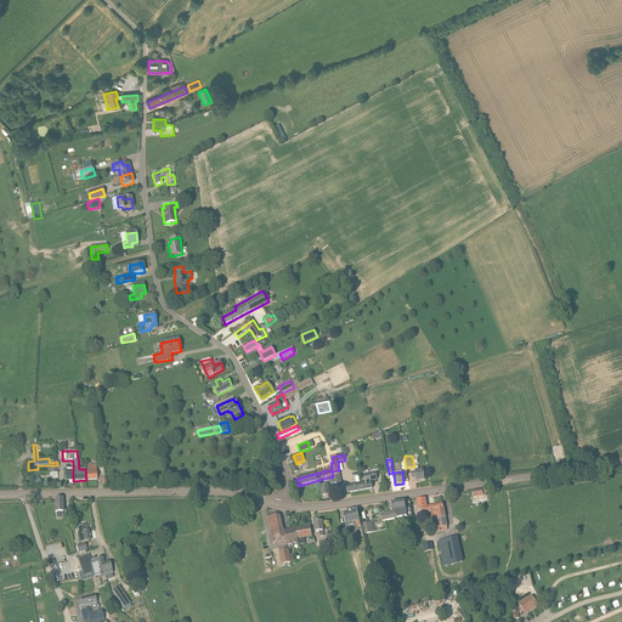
[(97,480),(96,474),(96,465),(85,465),(85,469),(86,480),(97,480)]
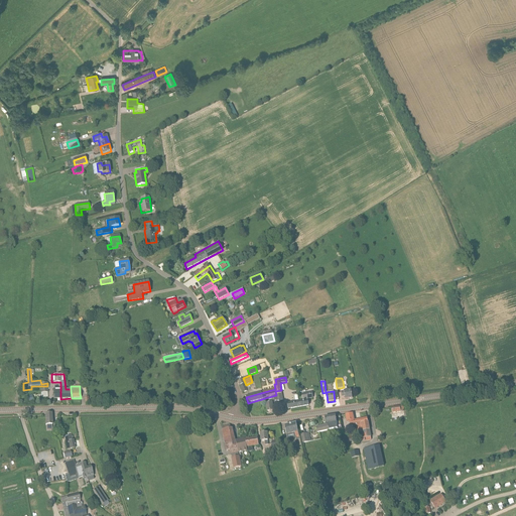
[(351,390),(347,391),(347,387),(344,387),(341,388),(342,396),(345,396),(345,399),(353,398),(351,390)]
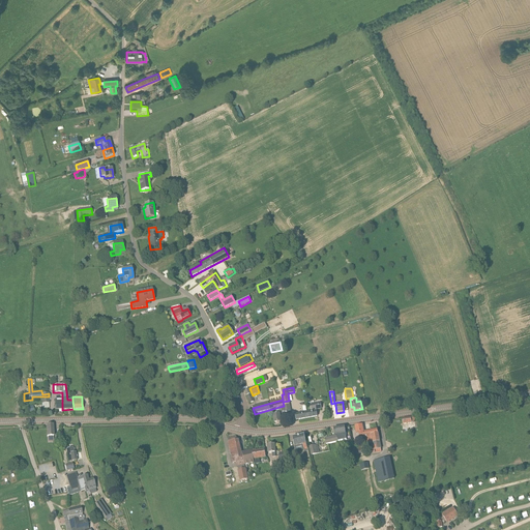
[(317,416),(316,410),(321,409),(320,403),(313,404),(310,405),(312,411),(314,411),(314,412),(307,413),(307,418),(317,416)]
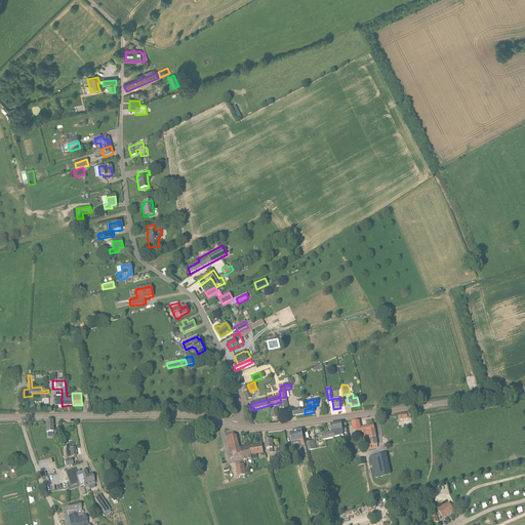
[(278,418),(278,413),(282,412),(281,409),(271,411),(272,419),(278,418)]
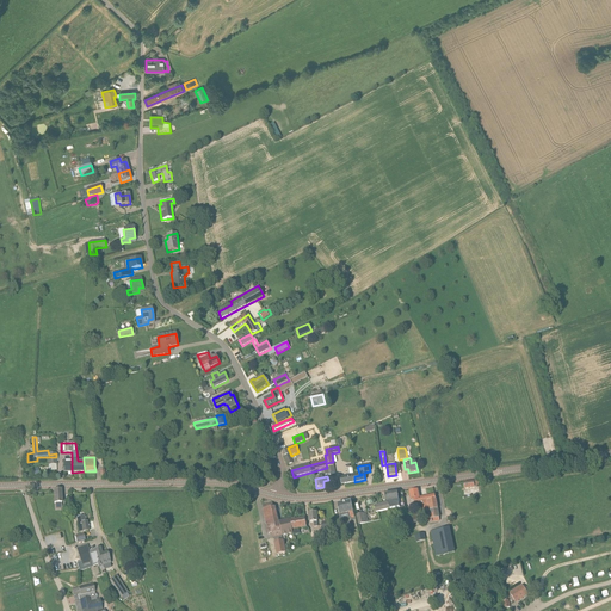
[(427,501),(436,500),(434,495),(419,499),(417,489),(409,492),(411,498),(412,501),(413,501),(414,506),(421,505),(427,504),(427,501)]
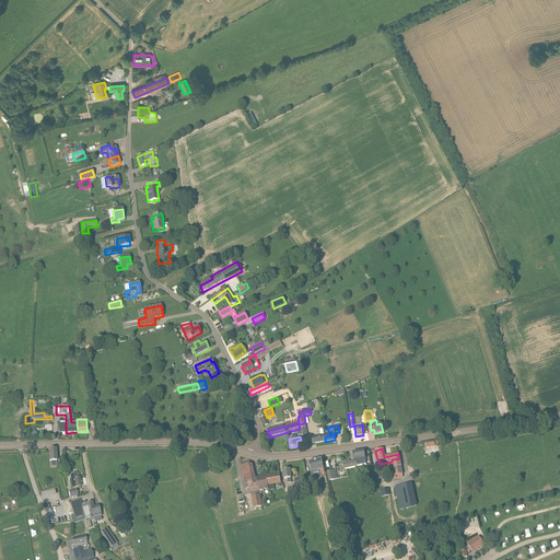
[(365,465),(364,457),(364,452),(353,453),(353,459),(354,462),(356,462),(356,463),(357,463),(357,466),(365,465)]
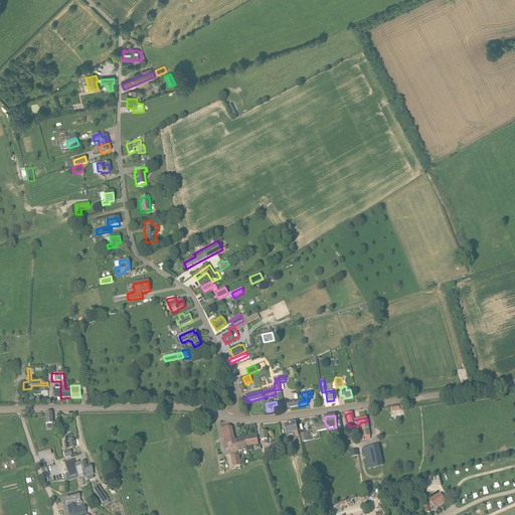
[(369,430),(367,422),(367,421),(360,422),(360,424),(355,425),(356,430),(357,430),(359,441),(364,441),(370,440),(370,437),(369,430)]
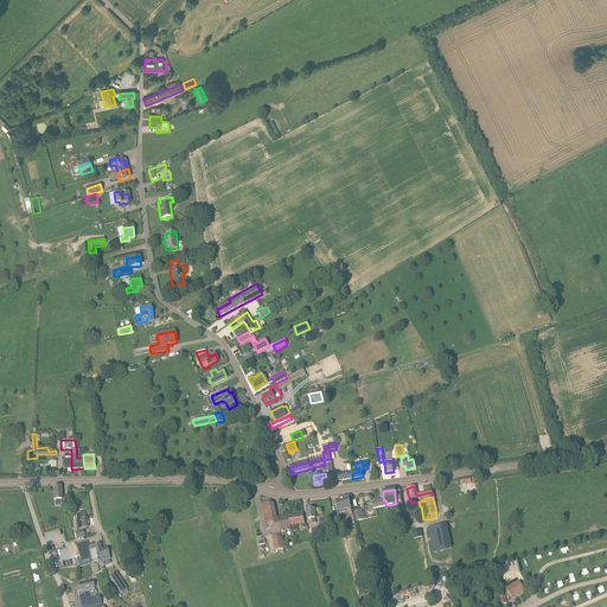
[(351,510),(350,504),(349,498),(334,502),(337,512),(338,517),(352,515),(351,513),(351,510)]
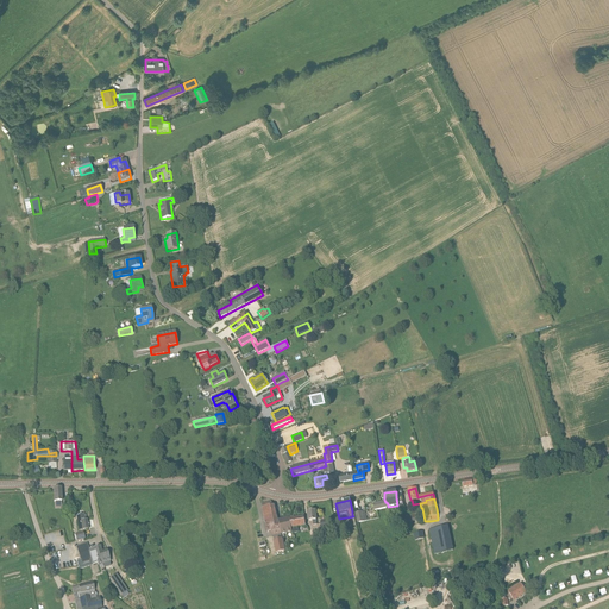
[(387,502),(385,502),(384,500),(385,503),(374,504),(375,510),(389,508),(388,507),(388,503),(387,503),(387,502)]
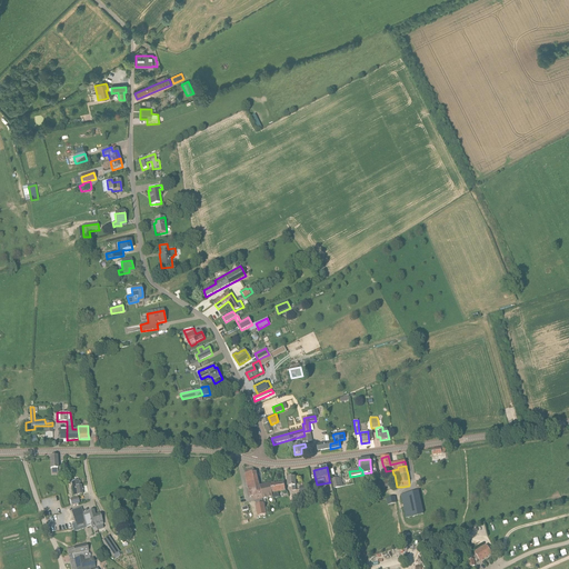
[(247,483),(258,481),(256,472),(255,473),(253,469),(245,471),(247,483)]
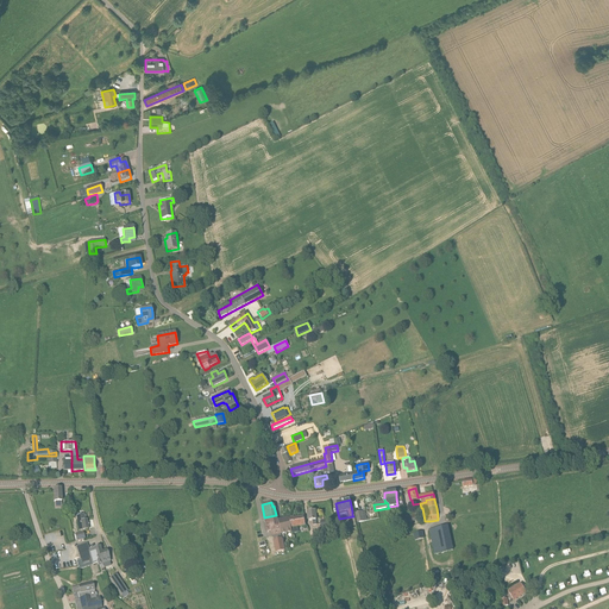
[(366,521),(365,512),(362,512),(355,513),(357,523),(366,521)]
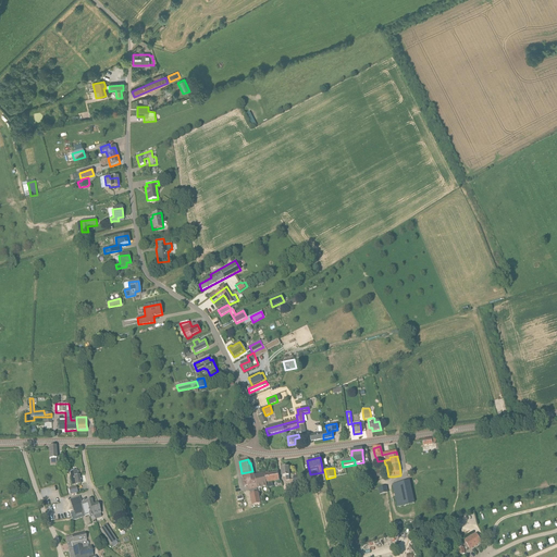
[(79,475),(77,475),(77,470),(70,471),(72,485),(81,484),(79,475)]
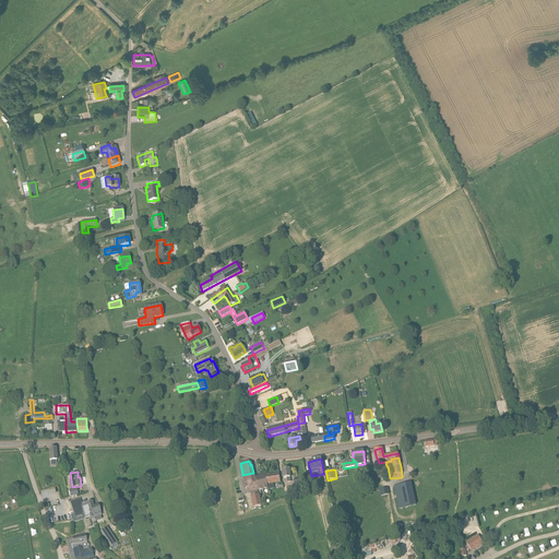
[(258,490),(256,479),(254,479),(253,473),(242,475),(246,489),(249,488),(250,492),(256,491),(258,490)]
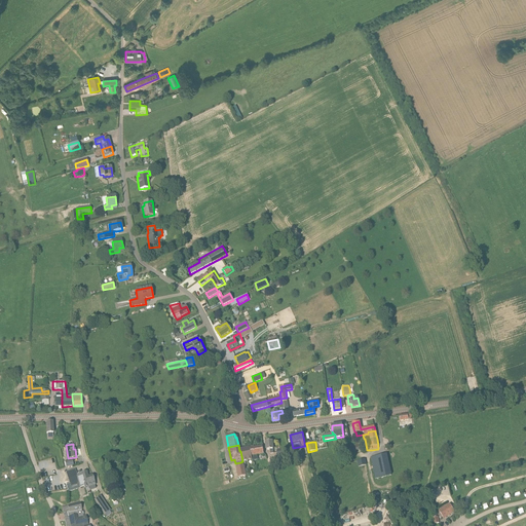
[(264,454),(263,452),(263,447),(254,449),(254,447),(250,448),(251,456),(264,454)]
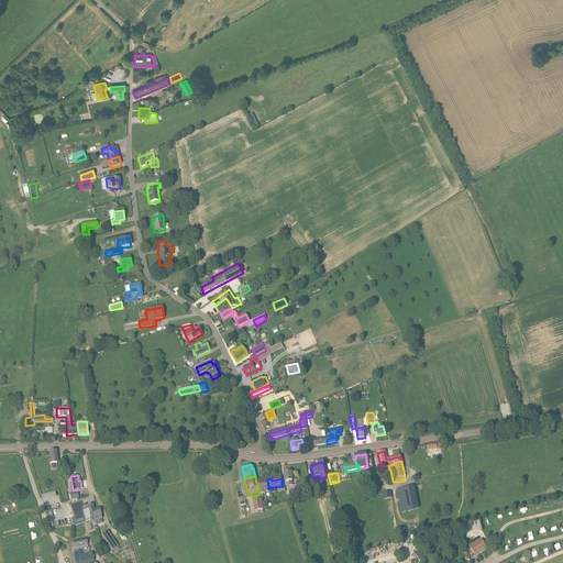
[(269,492),(268,488),(267,479),(263,481),(262,481),(257,482),(257,483),(260,494),(269,492)]
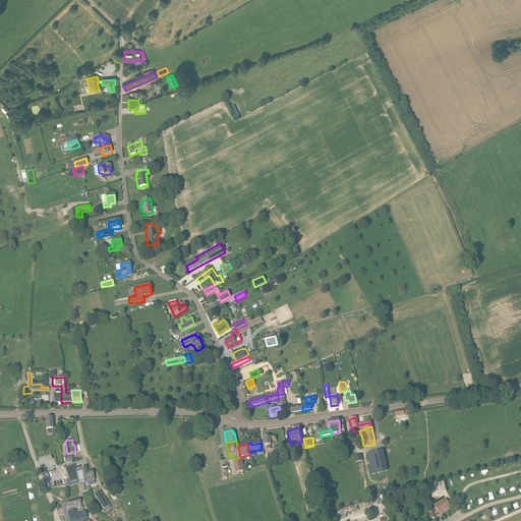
[(383,450),(367,453),(371,474),(388,470),(383,450)]
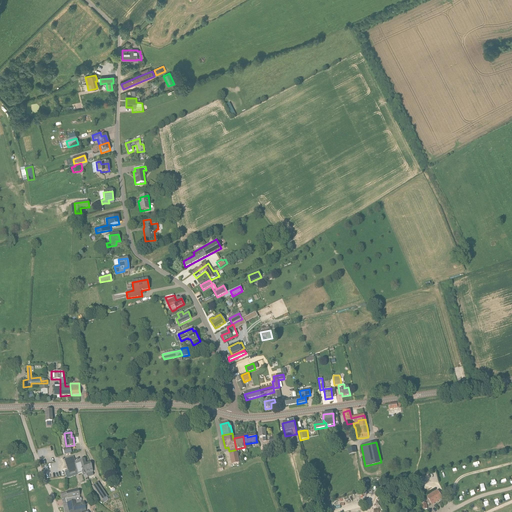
[(232,464),(239,463),(237,453),(230,455),(232,464)]
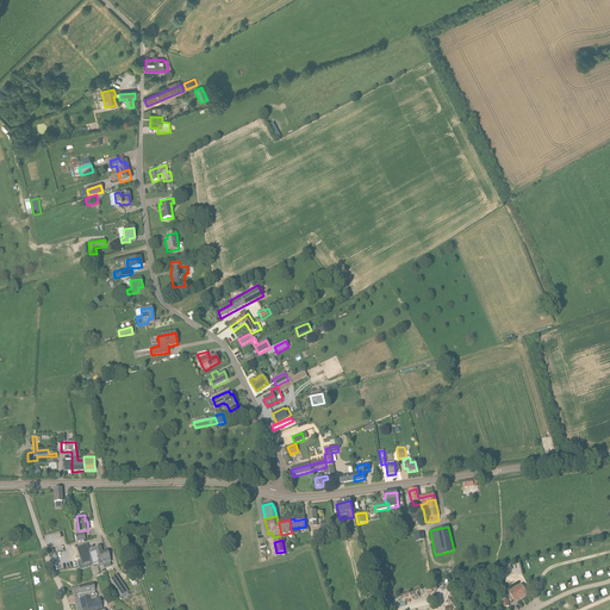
[(92,562),(89,551),(87,545),(76,547),(81,561),(76,562),(80,571),(85,570),(82,565),(92,562)]
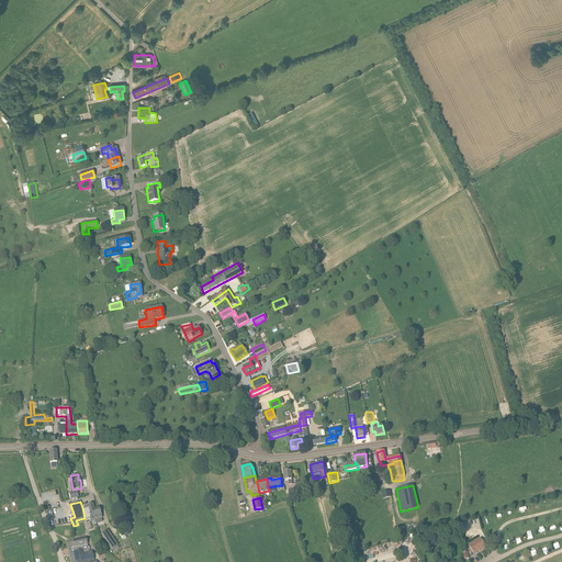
[(96,512),(96,509),(93,509),(92,505),(87,506),(82,507),(85,518),(86,521),(90,520),(90,523),(94,520),(93,516),(96,516),(94,512),(96,512)]
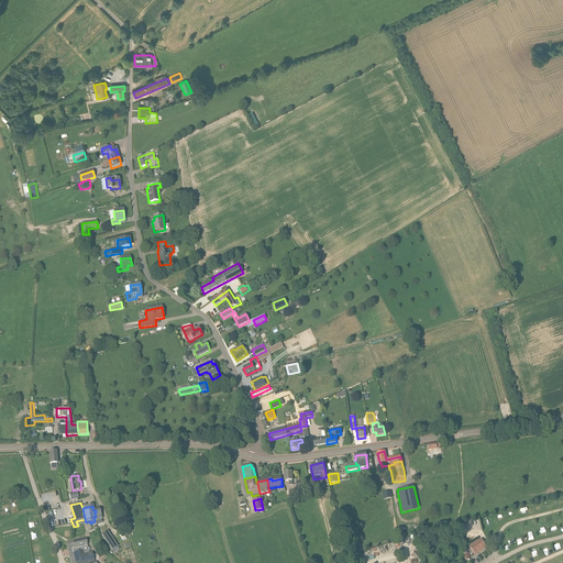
[(102,519),(100,515),(99,509),(96,510),(96,512),(95,512),(96,517),(94,517),(95,521),(102,519)]
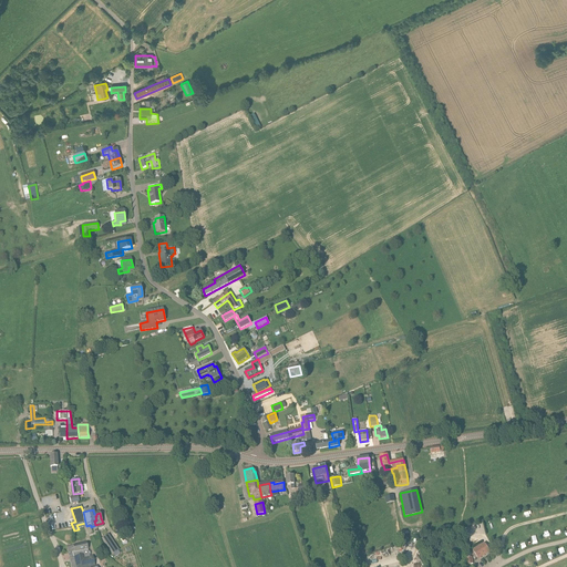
[(116,546),(109,535),(101,539),(110,550),(111,554),(117,549),(116,546)]
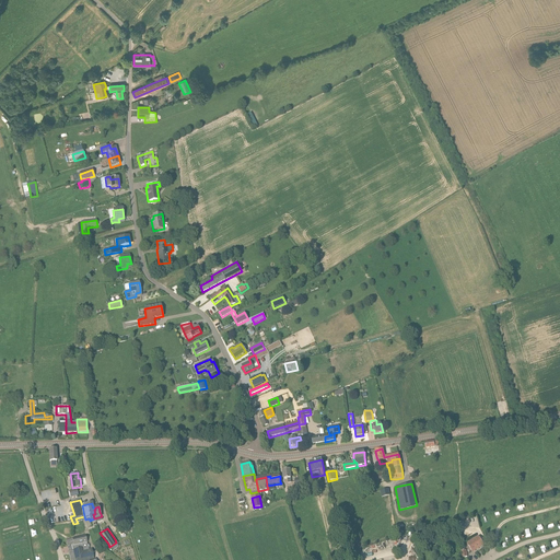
[(88,546),(86,546),(85,541),(86,540),(85,535),(66,539),(68,545),(73,544),(74,549),(72,549),(73,553),(89,550),(88,546)]
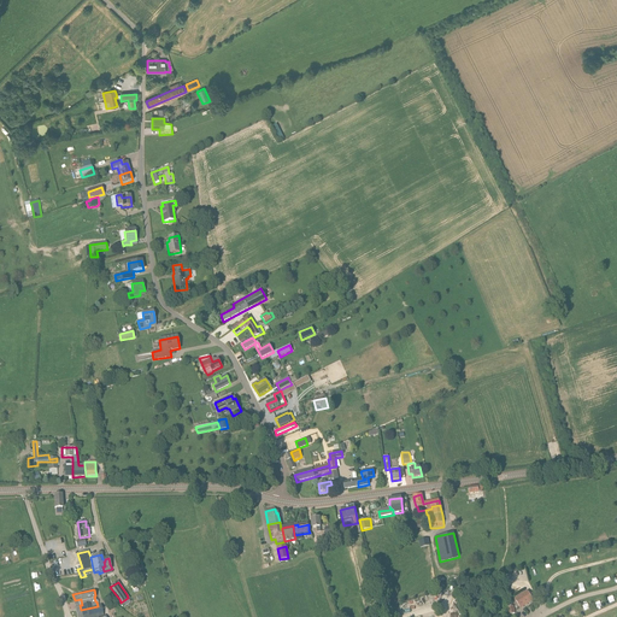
[(516,599),(521,607),(530,603),(524,594),(516,599)]
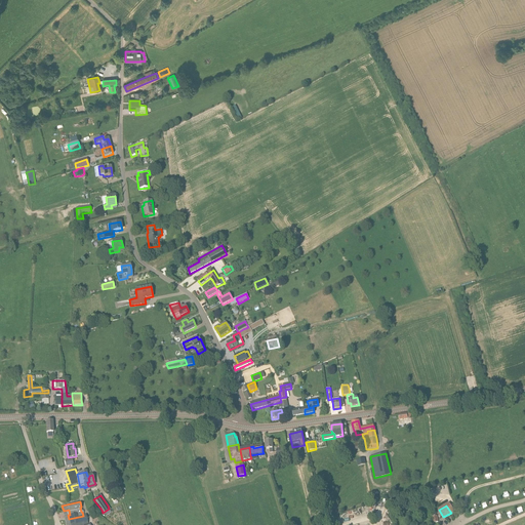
[(86,515),(83,516),(69,519),(70,524),(90,524),(88,524),(86,515)]
